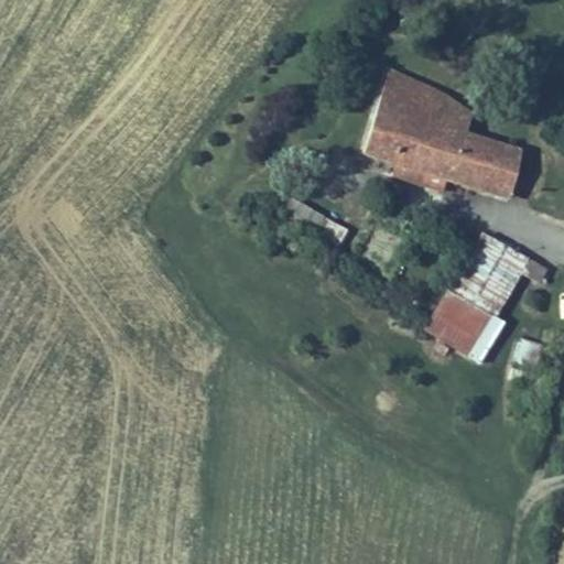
[(466,133),(470,120),(455,116),(451,131),(430,125),(442,89),(388,72),(361,151),(394,162),(447,180),(451,181),(466,133)]
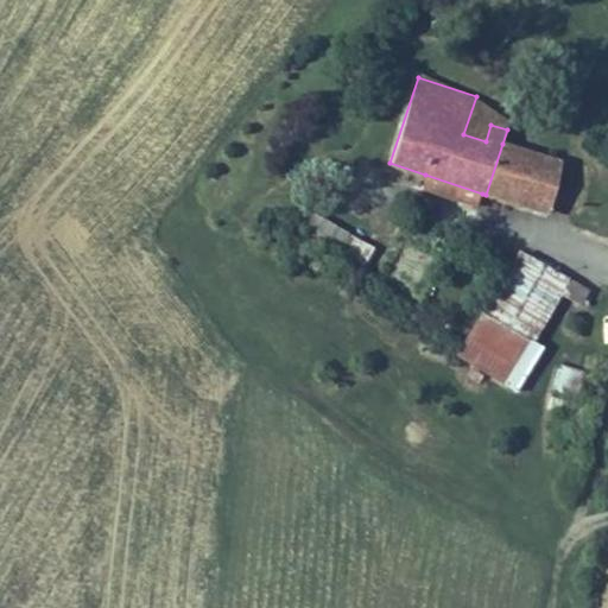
[(514,108),(476,96),(463,134),(486,141),(491,125),(507,130),(514,108)]
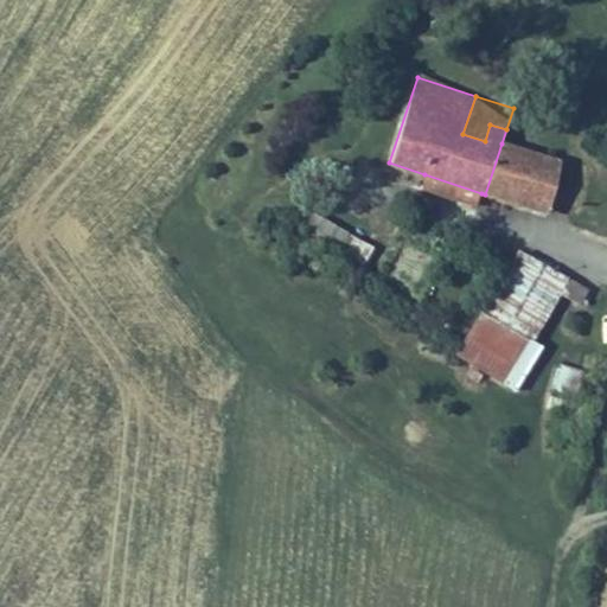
[(502,144),(485,195),(547,213),(563,163),(502,144)]
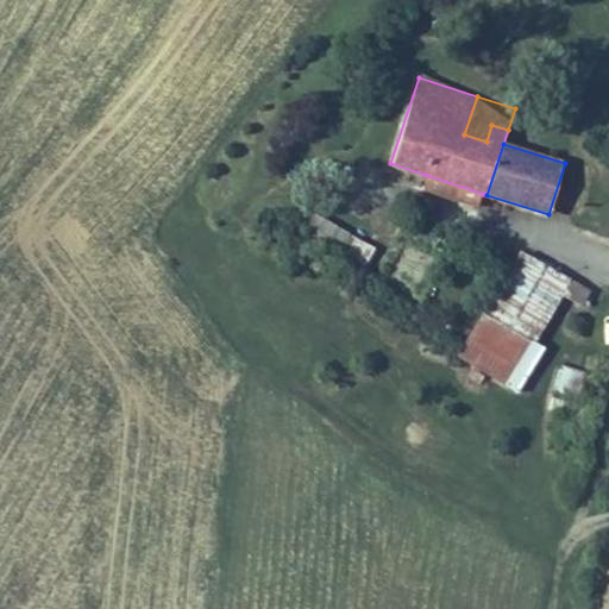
[(478,208),(483,194),(426,175),(421,189),(478,208)]
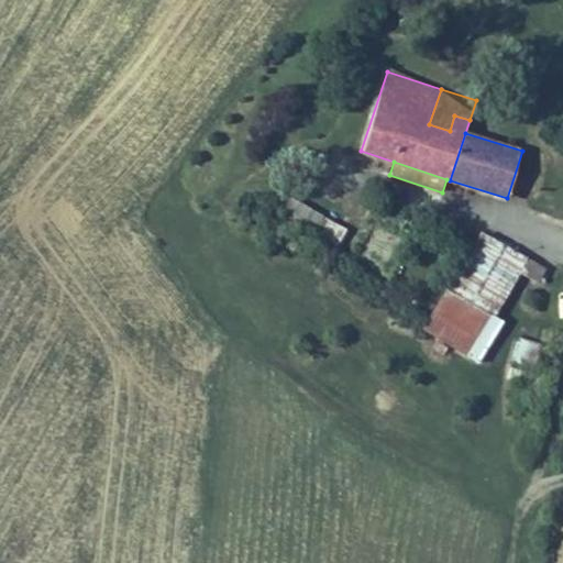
[(327,213),(297,194),(283,214),(313,234),(327,213)]
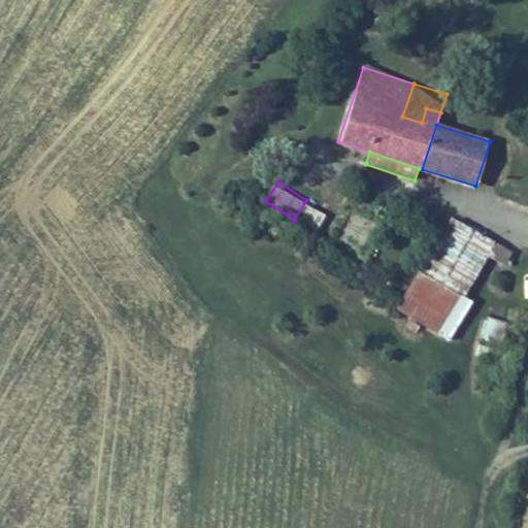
[(495,241),(449,216),(397,309),(450,339),(471,300),(464,297),(495,241)]
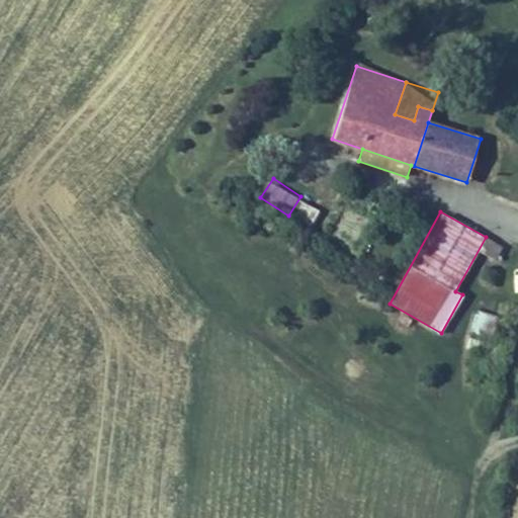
[(473,311),(469,336),(493,340),(497,315),(473,311)]
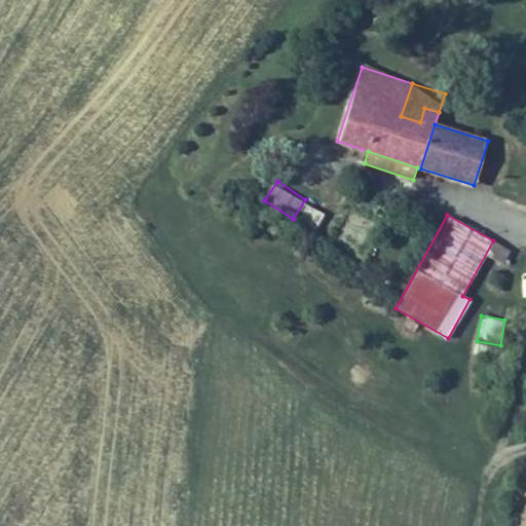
All buildings are outlined.
